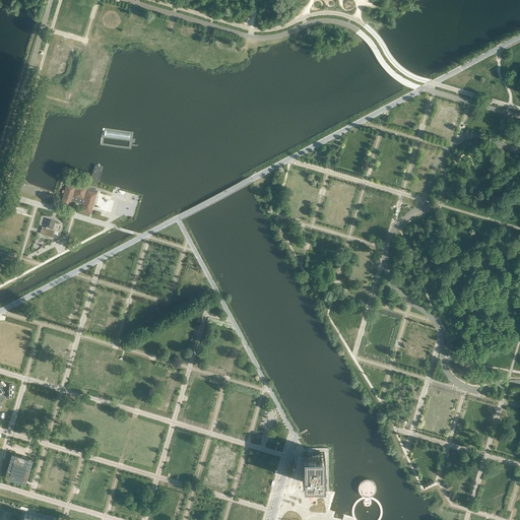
[(96,193),(67,184),(61,204),(69,207),(71,199),(83,203),(81,210),(90,213),(96,193)]
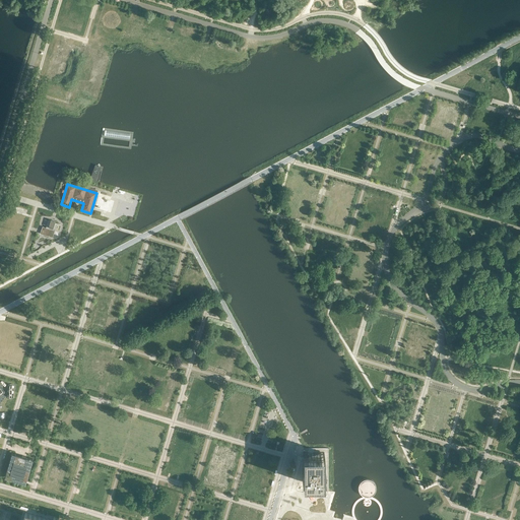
[(51,221),(44,219),(43,223),(47,225),(46,228),(43,226),(42,229),(40,234),(57,239),(58,234),(59,232),(55,231),(57,224),(60,225),(61,224),(55,222),(55,221),(51,219),(51,221)]
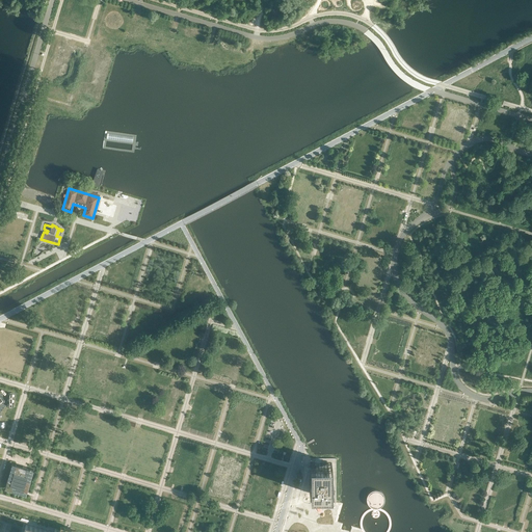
[(331,462),(310,462),(310,494),(311,494),(311,504),(331,504),(331,494),(331,462)]
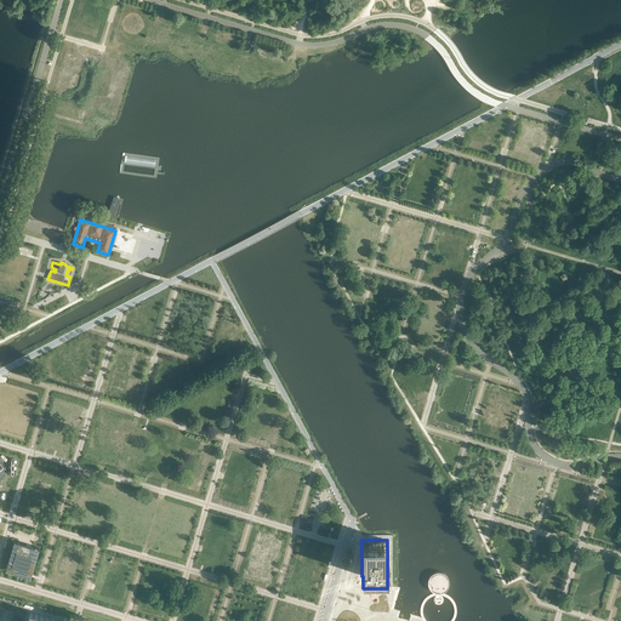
[(29,568),(33,569),(39,548),(30,546),(18,542),(15,541),(9,562),(12,563),(11,567),(7,565),(6,569),(27,576),(28,573),(28,571),(29,568)]
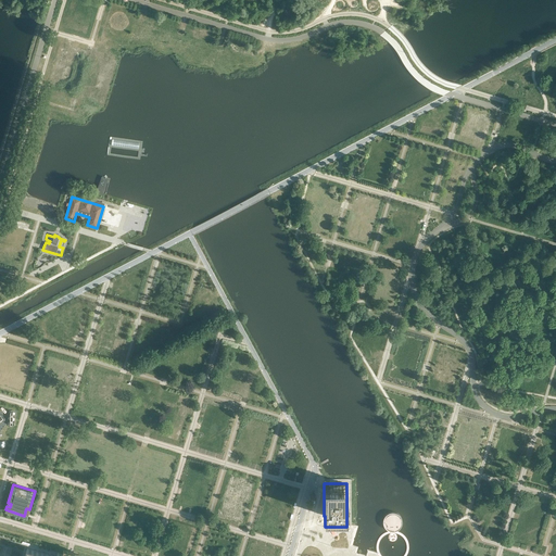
[(386,516),(383,520),(383,526),(387,529),(391,531),(393,531),(394,531),(397,530),(401,528),(402,523),(402,519),(399,515),(394,513),(389,514),(386,516)]
